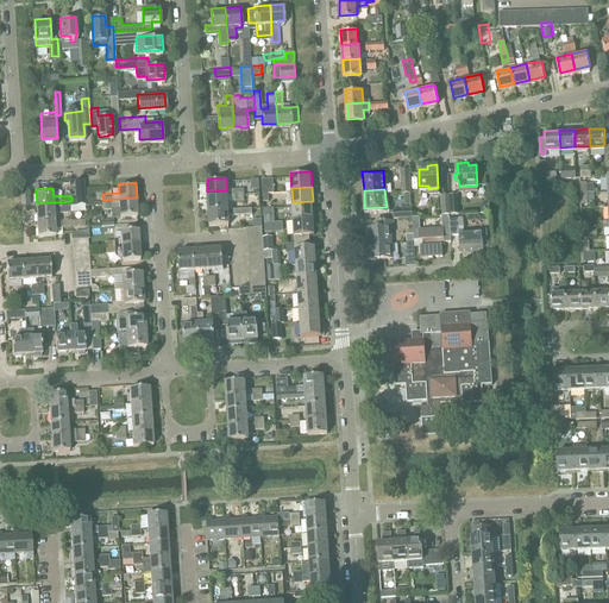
[(227,190),(207,192),(208,207),(227,206),(227,190)]
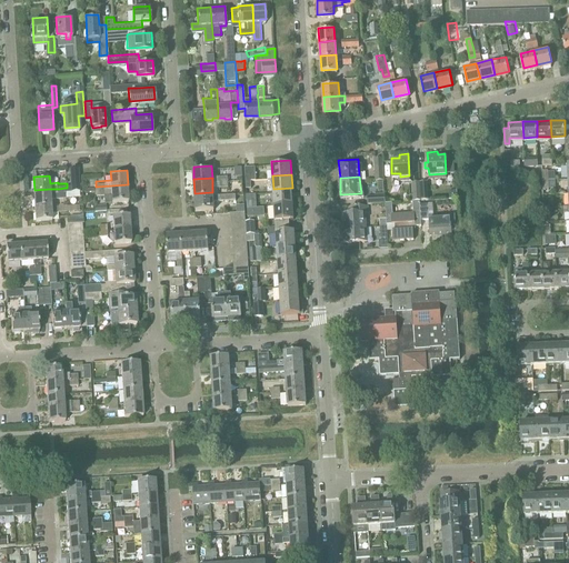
[(128,184),(96,187),(97,192),(111,191),(112,199),(129,198),(128,184)]
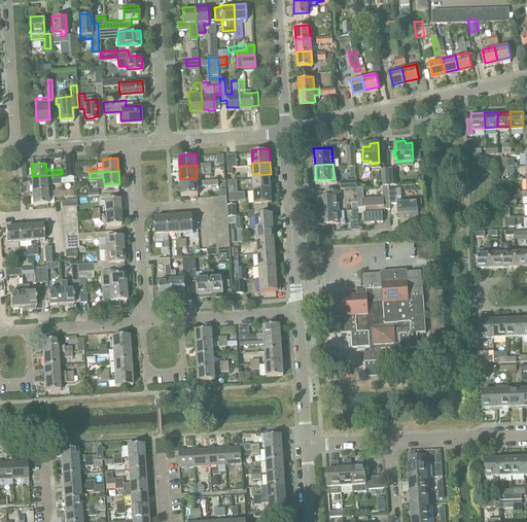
[(254,187),(272,186),(271,174),(253,175),(254,187)]
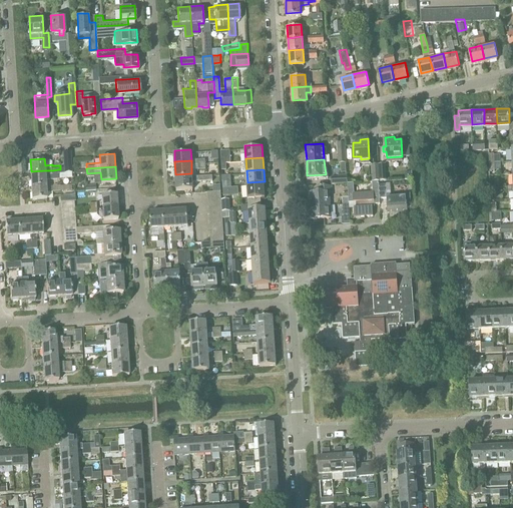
[(32,184),(46,183),(45,170),(31,171),(32,184)]
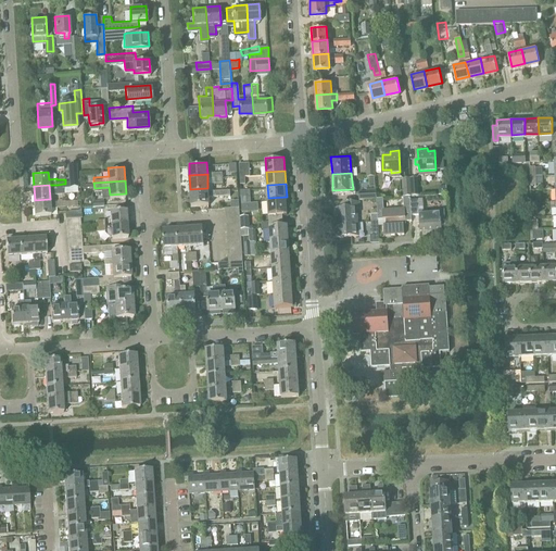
[(358,196),(376,195),(376,187),(376,185),(366,185),(366,188),(358,188),(358,196)]
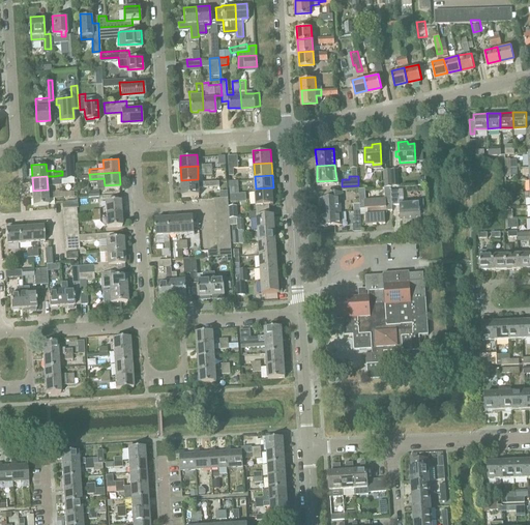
[(218,177),(198,179),(181,180),(182,193),(199,192),(199,184),(219,182),(218,177)]
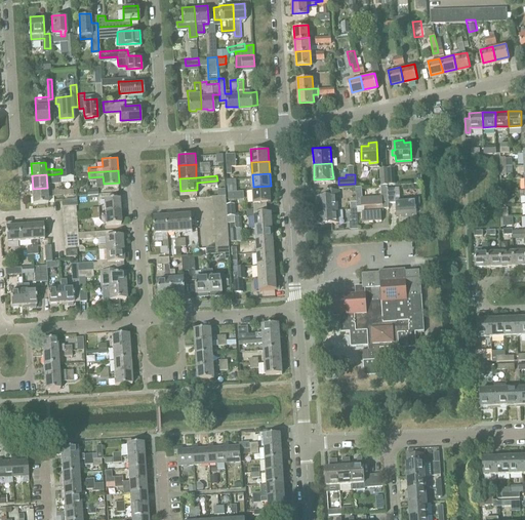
[(420,208),(419,194),(399,195),(398,184),(387,185),(387,189),(388,199),(394,198),(395,210),(397,209),(398,222),(416,221),(416,208),(420,208)]
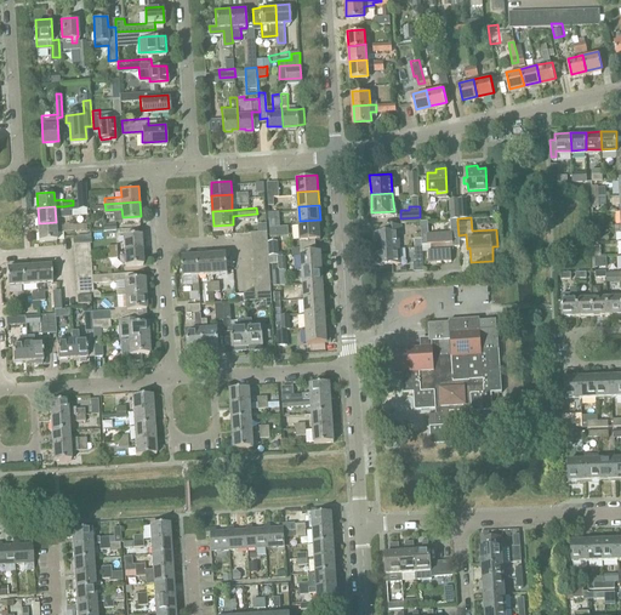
[(86,220),(56,222),(39,223),(39,238),(57,237),(56,227),(86,226),(86,220)]
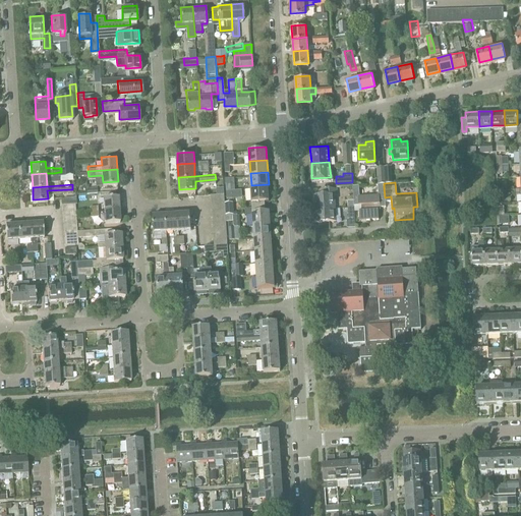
[(269,184),(251,185),(252,205),(248,205),(248,210),(252,210),(265,209),(264,197),(270,197),(269,184)]
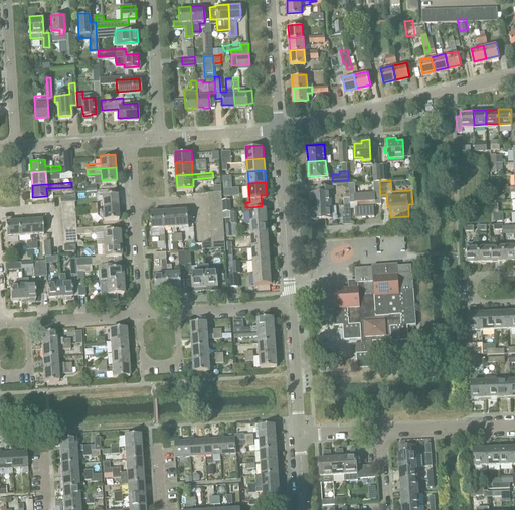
[(309,202),(331,201),(330,188),(333,188),(333,183),(324,183),(324,188),(309,189),(310,198),(308,198),(309,202)]
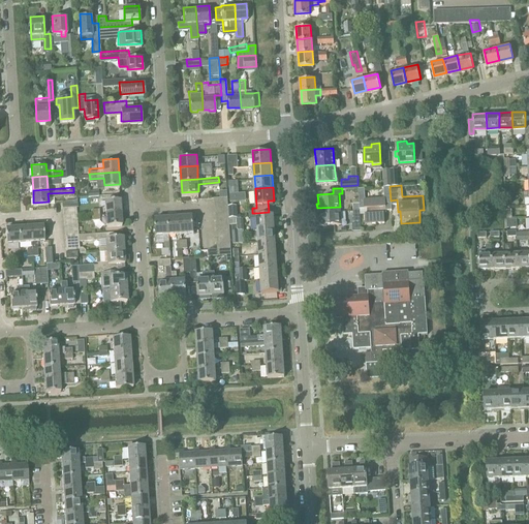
[(359,195),(359,199),(360,205),(366,205),(367,211),(365,211),(365,220),(383,219),(383,207),(391,206),(391,201),(390,190),(383,191),(383,193),(359,195)]
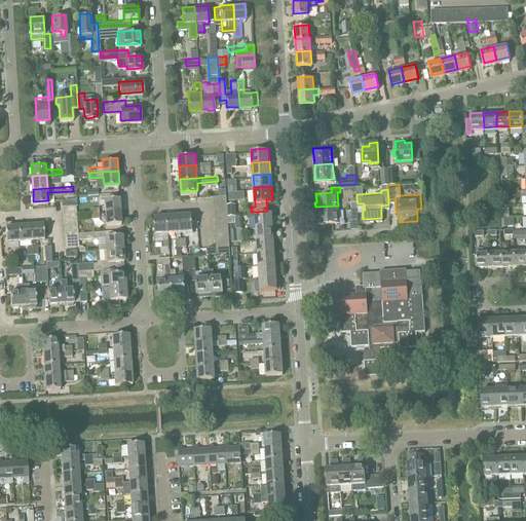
[(213,195),(214,202),(227,202),(227,200),(227,194),(213,195)]
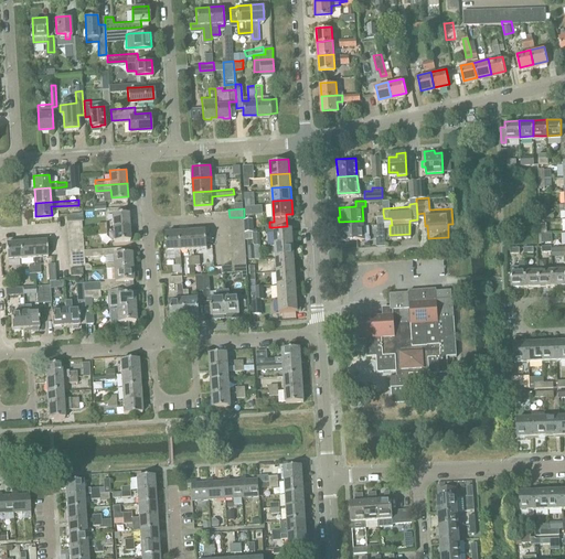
[(114,225),(129,224),(129,210),(107,211),(107,218),(113,218),(114,225)]
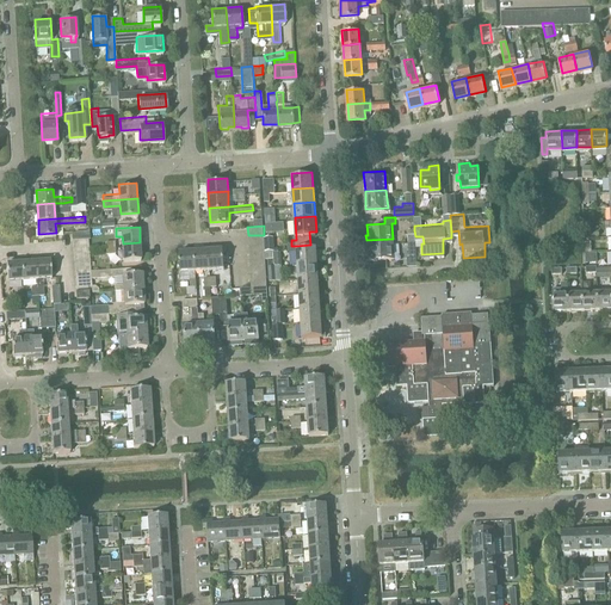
[(272,232),(264,233),(264,235),(265,244),(265,247),(273,246),(272,232)]
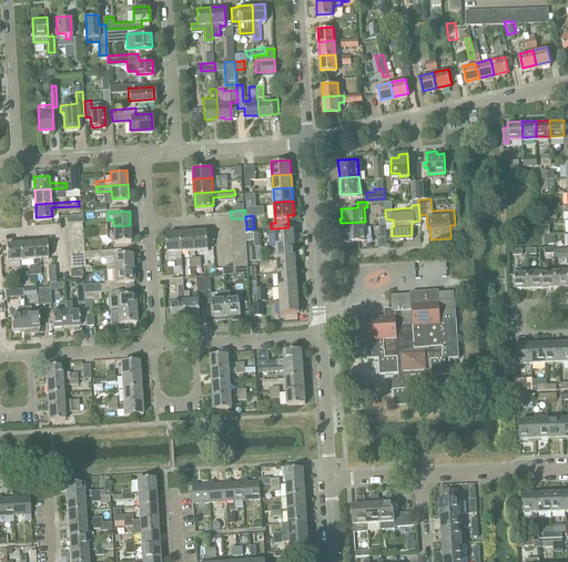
[(68,220),(71,266),(85,266),(81,218),(68,220)]
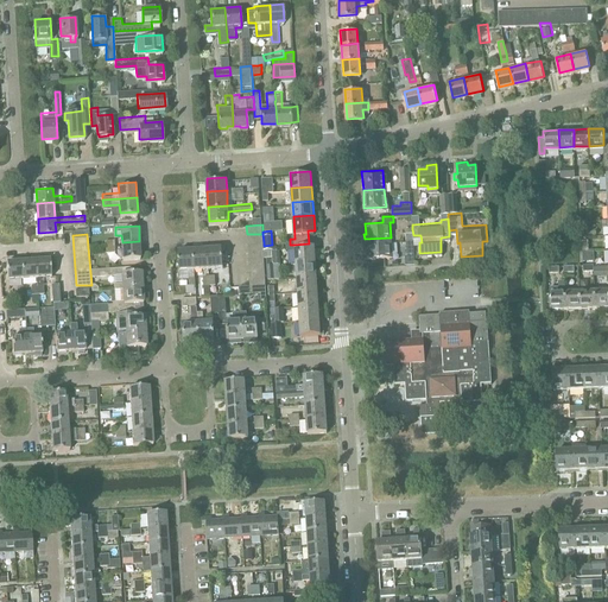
[(247,234),(247,244),(264,242),(263,234),(247,234)]
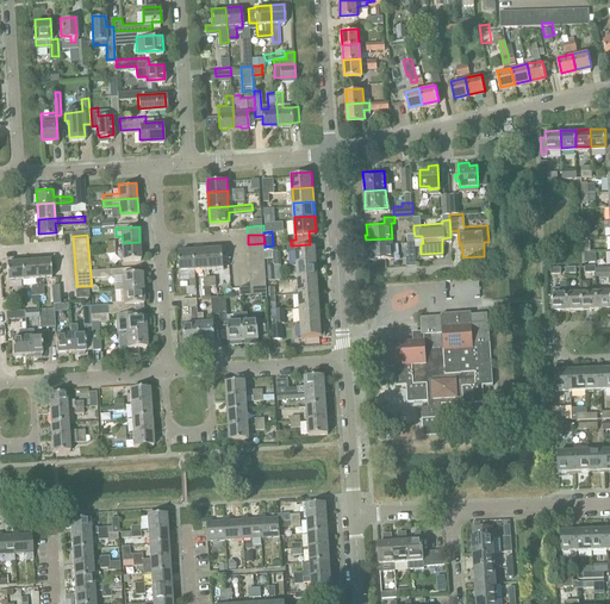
[(415,237),(406,237),(408,246),(404,246),(404,253),(416,251),(415,237)]
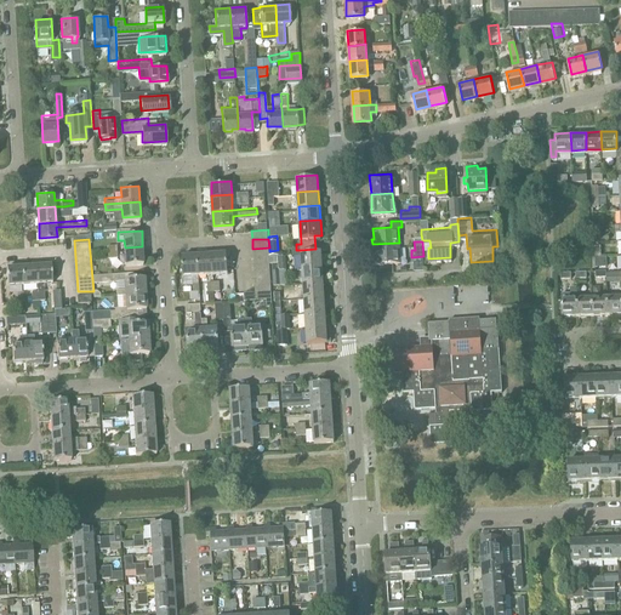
[(399,243),(372,244),(372,250),(374,250),(375,260),(400,258),(399,243)]
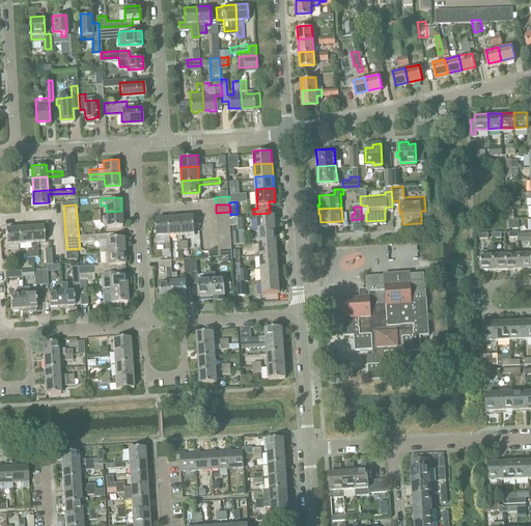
[(121,211),(107,212),(107,224),(122,223),(121,211)]
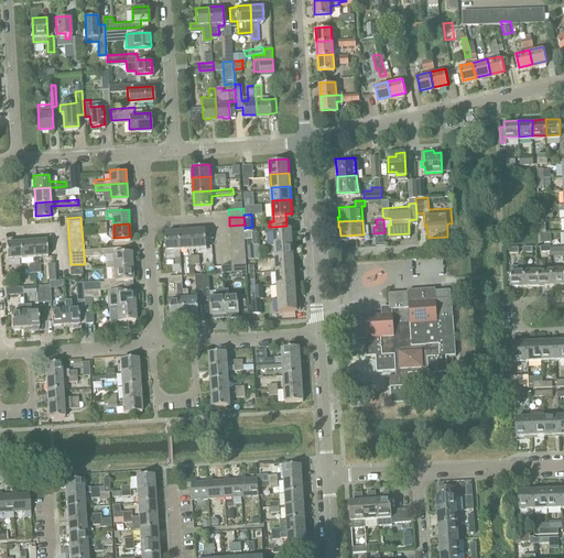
[(229,226),(229,233),(245,232),(245,229),(245,228),(245,225),(229,226)]
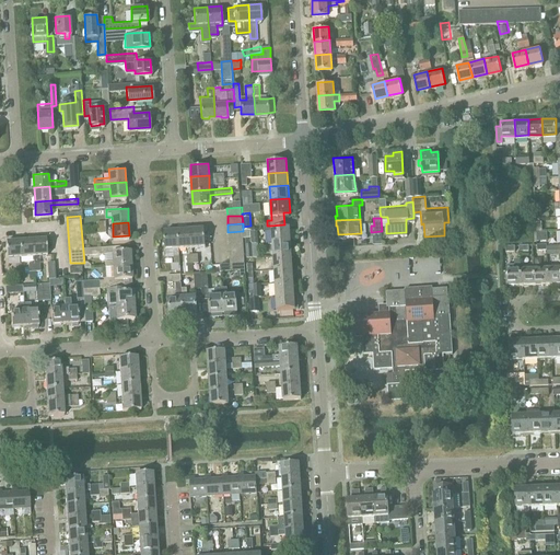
[(272,240),(291,238),(290,224),(284,224),(271,226),(272,240)]
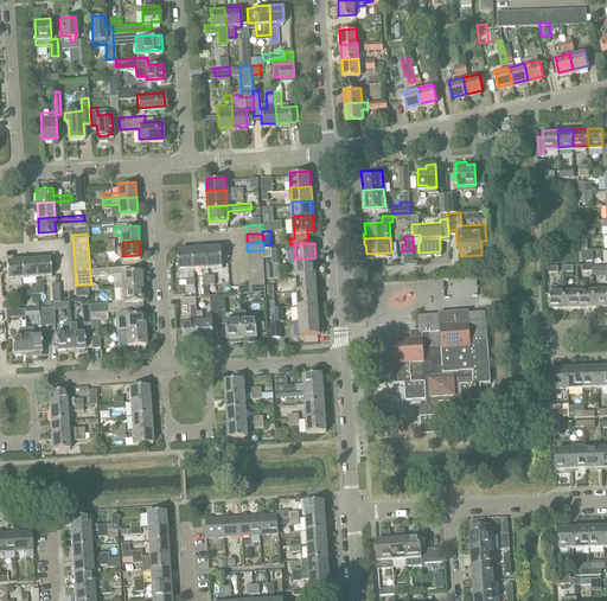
[(208,245),(208,266),(223,264),(222,244),(208,245)]
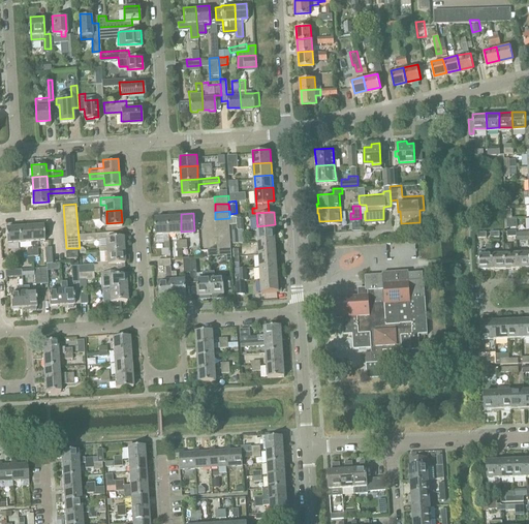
[(180,214),(167,215),(168,232),(181,232),(180,214)]
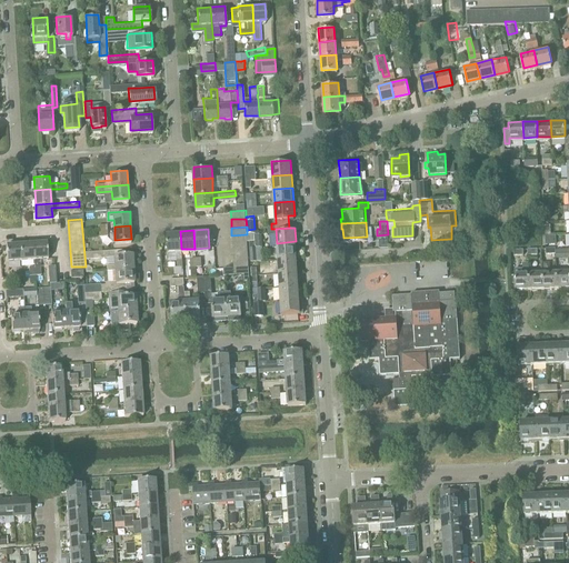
[(180,231),(167,231),(168,250),(181,249),(180,231)]
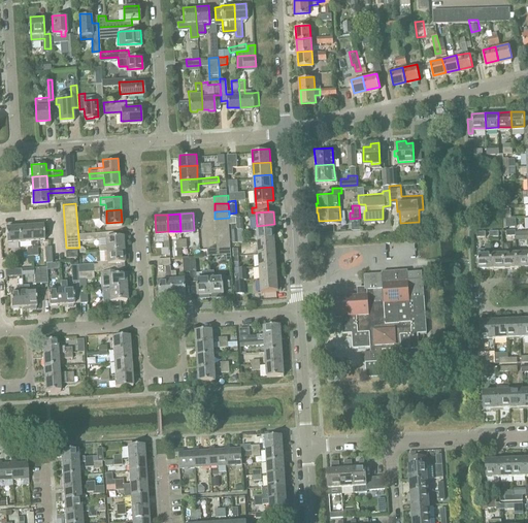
[(229,218),(230,225),(230,227),(235,227),(241,226),(240,215),(234,215),(229,215),(229,218)]
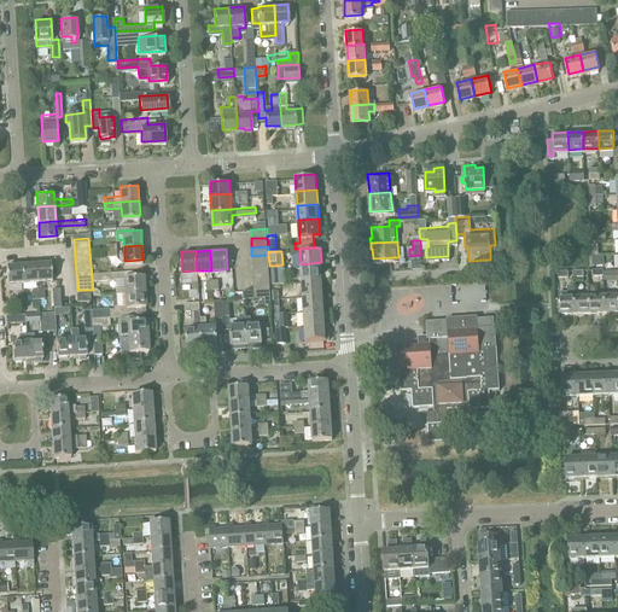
[(38,261),(39,279),(52,278),(51,260),(38,261)]
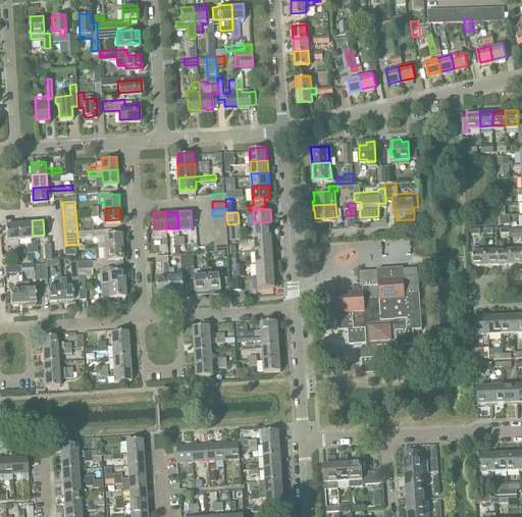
[(27,236),(33,236),(32,220),(18,221),(19,237),(20,243),(27,242),(27,236)]
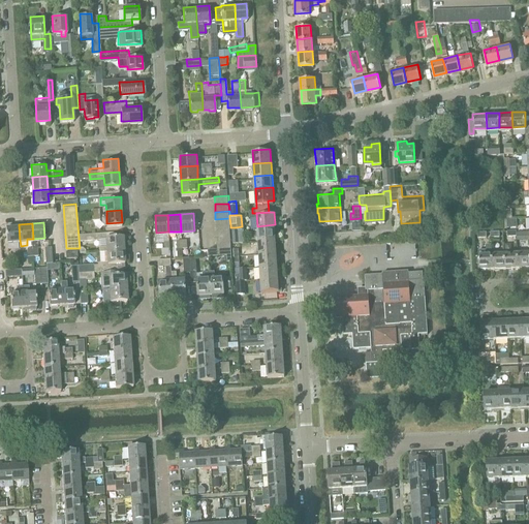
[(6,240),(20,240),(19,224),(5,225),(6,240)]
